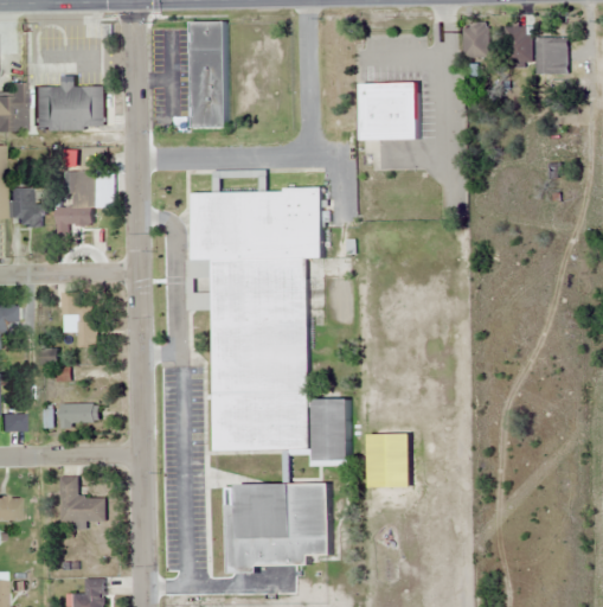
[(224,127),(224,21),(187,21),(188,127),(224,127)]
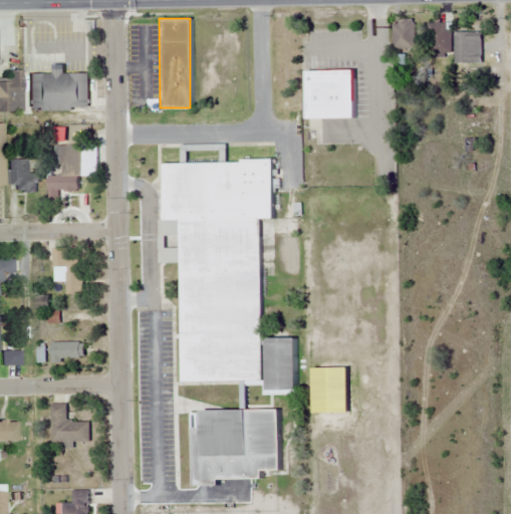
[(413,49),(413,20),(390,20),(390,49),(413,49)]
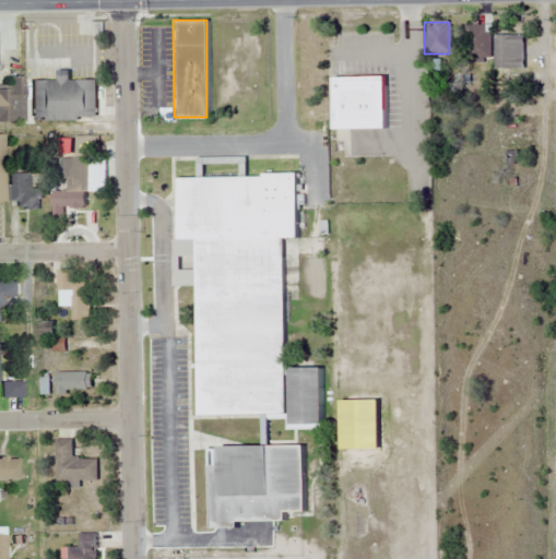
[(463,24),(463,62),(487,62),(487,24),(463,24)]
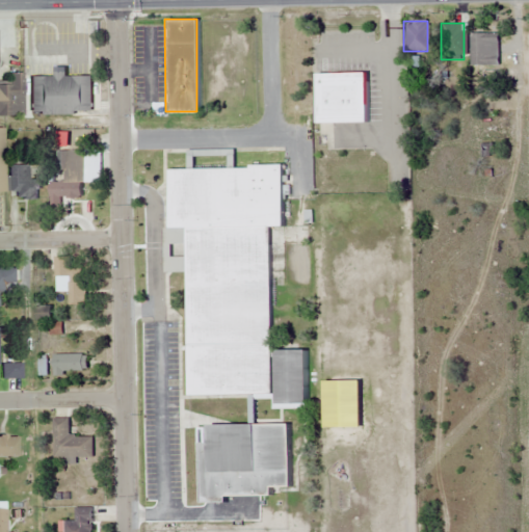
[(496,32),(469,32),(469,63),(496,63),(496,32)]
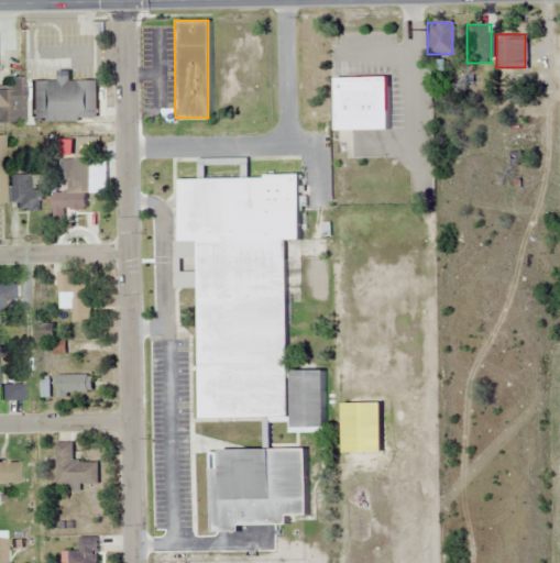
[(0,122),(21,122),(20,76),(6,77),(6,90),(0,90),(0,203),(0,122)]
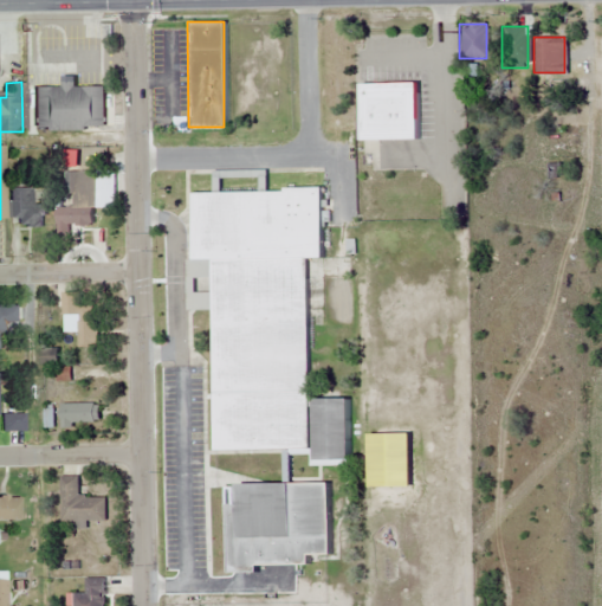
[(357,140),(414,140),(414,83),(357,83),(357,140)]
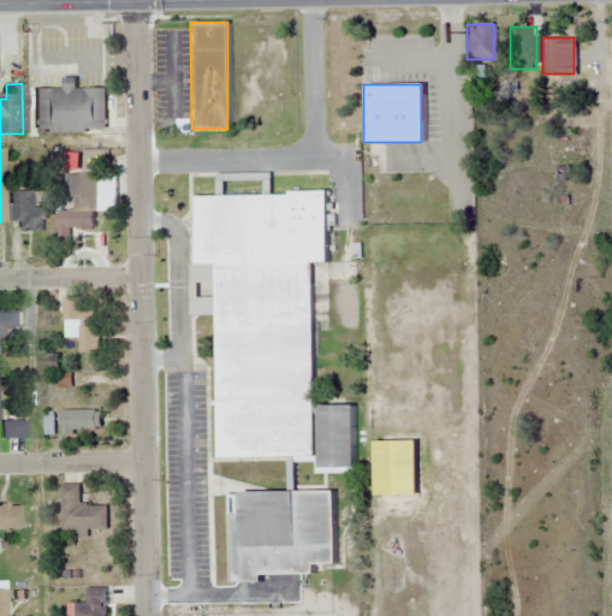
[(102,86),(30,86),(30,132),(102,131),(102,86)]
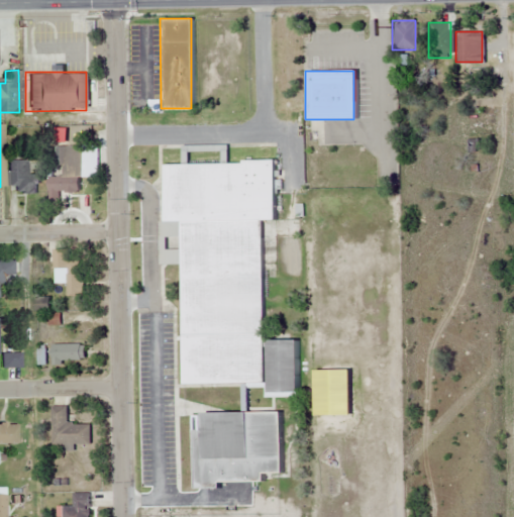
[(55,192),(80,192),(79,145),(55,146),(55,192)]
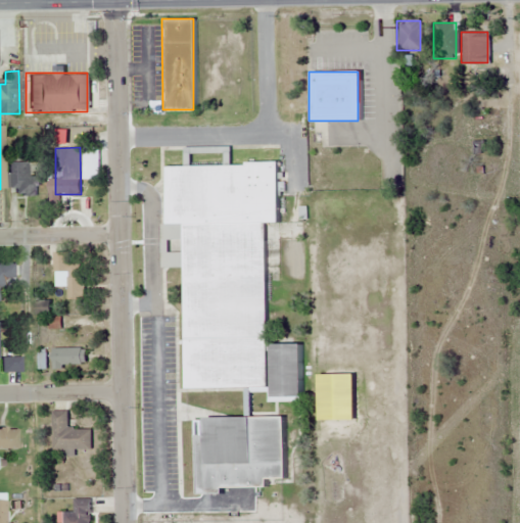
[(183,388),(265,387),(262,222),(275,222),(275,162),(227,163),(227,147),(201,148),(201,152),(182,153),(183,165),(163,167),(164,227),(166,238),(181,238),(183,388)]
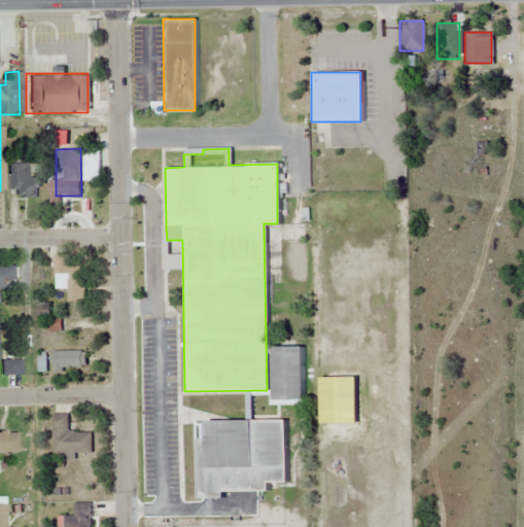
[(37,198),(37,178),(24,178),(24,164),(4,164),(4,190),(12,190),(12,198),(37,198)]
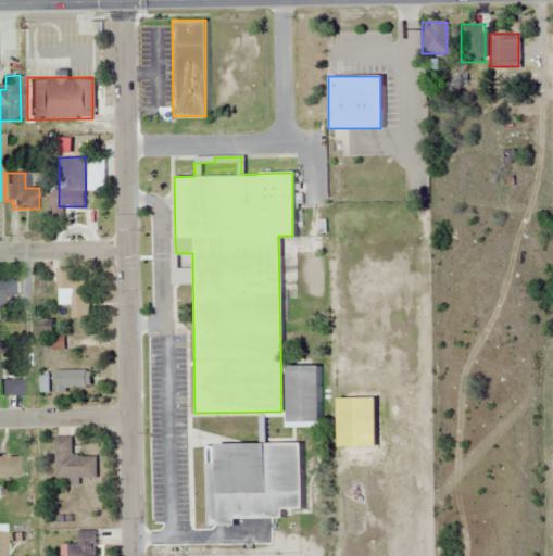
[(86,291),(77,292),(77,268),(54,268),(55,305),(70,305),(70,318),(87,317),(86,291)]
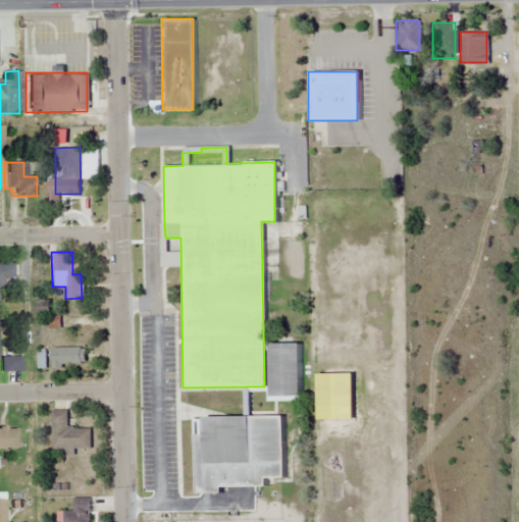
[(10,265),(0,264),(0,283),(10,284),(10,265)]
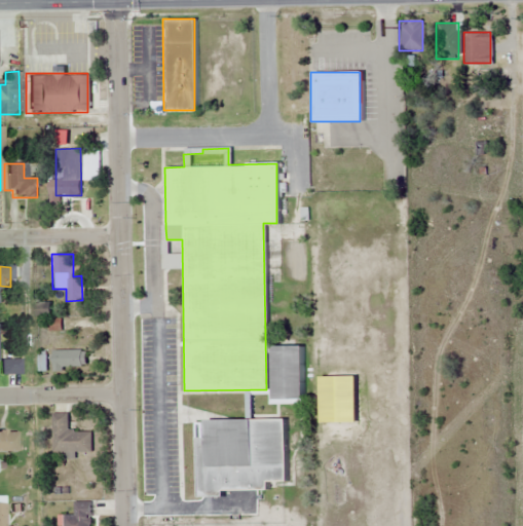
[(301,346),(270,346),(270,400),(301,400),(301,346)]
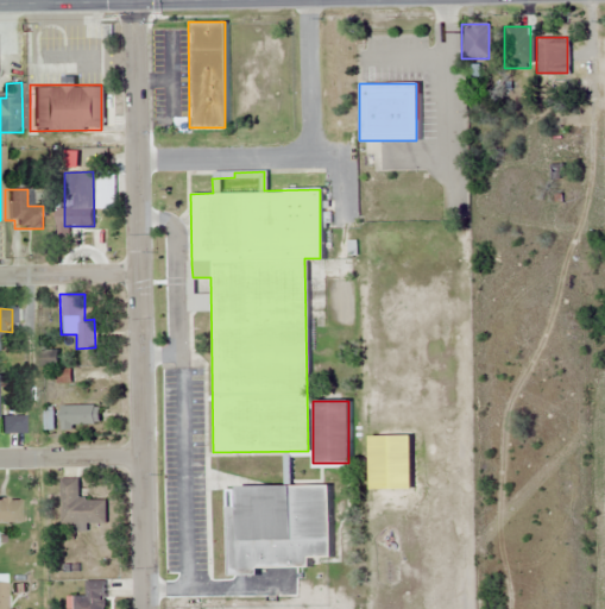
[(98,406),(57,406),(57,428),(98,428),(98,406)]
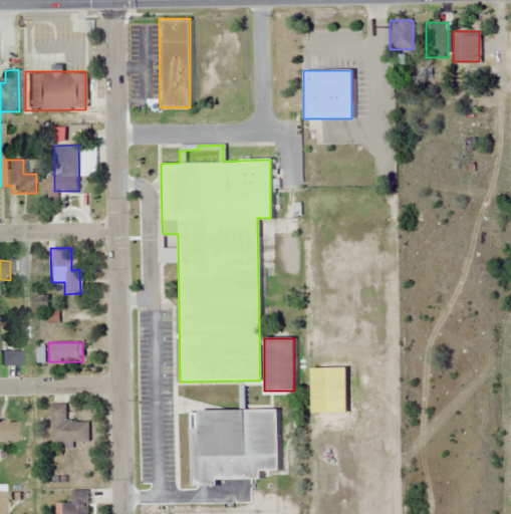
[(17,347),(0,347),(0,365),(17,366),(17,347)]
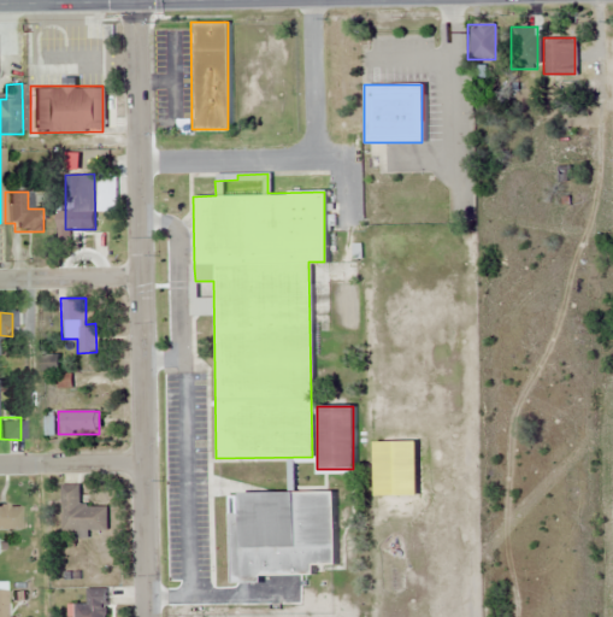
[(413,441),(371,441),(371,495),(413,495),(413,441)]
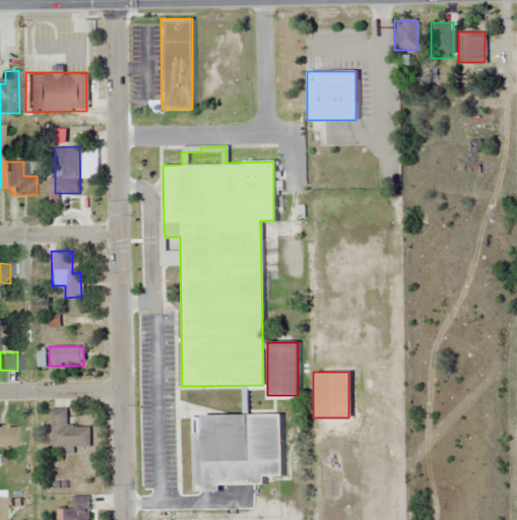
[(65,409),(49,409),(49,448),(88,448),(88,428),(65,428),(65,409)]
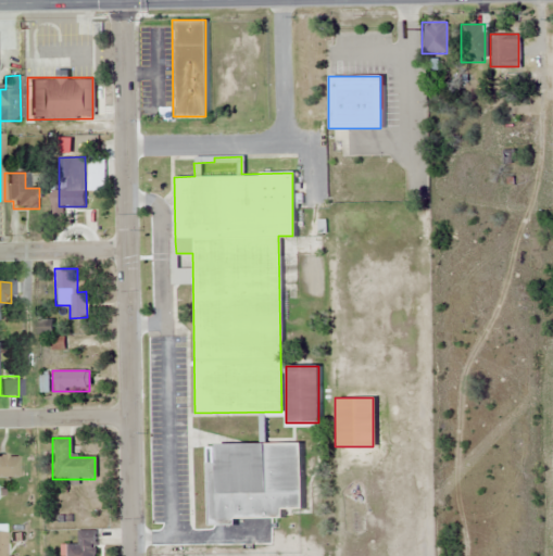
[(280,520),(279,509),(301,509),(301,443),(206,444),(208,520),(280,520)]
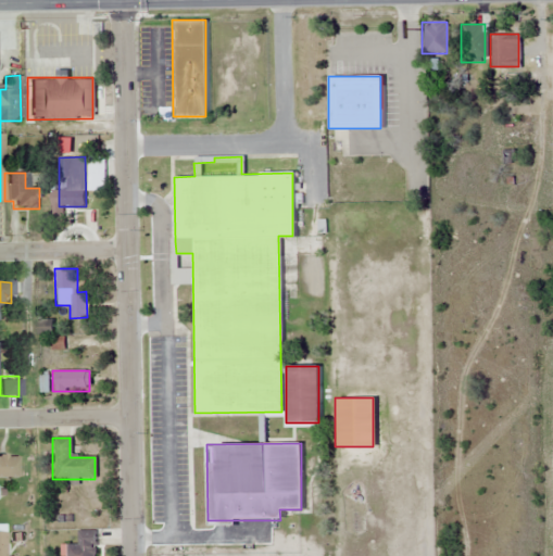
[(0,477),(15,478),(15,457),(0,457),(0,477)]
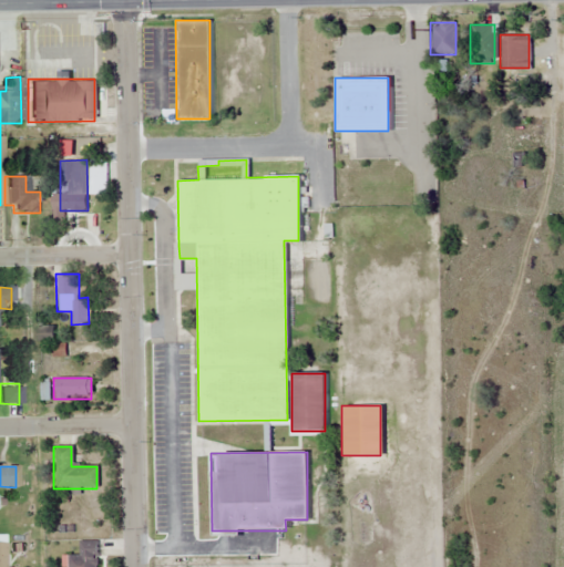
[(94,566),(93,540),(77,542),(78,556),(65,556),(64,566),(94,566)]
